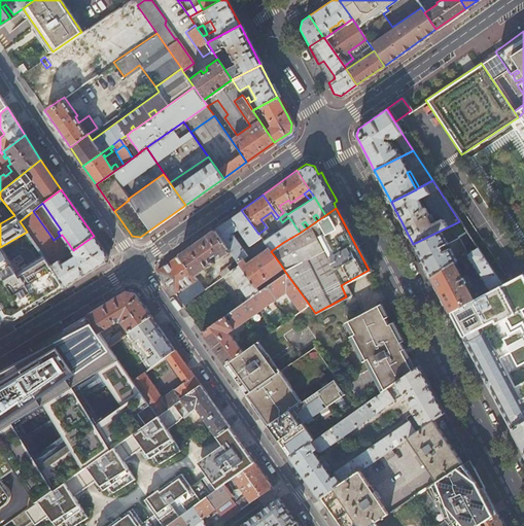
[(248,244),(259,236),(258,234),(241,210),(213,229),(229,250),(235,258),(238,264),(254,286),(282,267),(271,251),(268,246),(245,261),(242,257),(246,254),(230,232),(236,228),(248,244)]
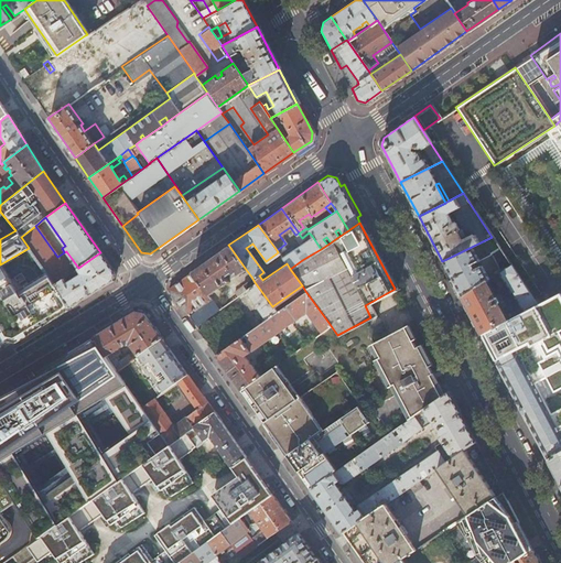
[(35,226),(21,237),(29,248),(46,272),(54,284),(62,279),(69,273),(64,266),(57,257),(35,226)]
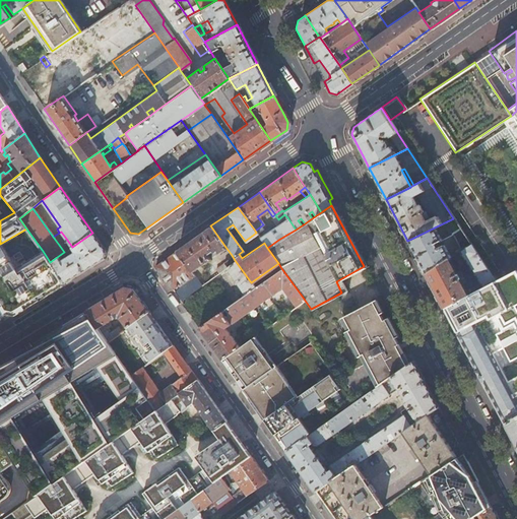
[(259,237),(264,243),(267,248),(278,240),(276,236),(280,233),(283,237),(296,230),(287,217),(259,237)]
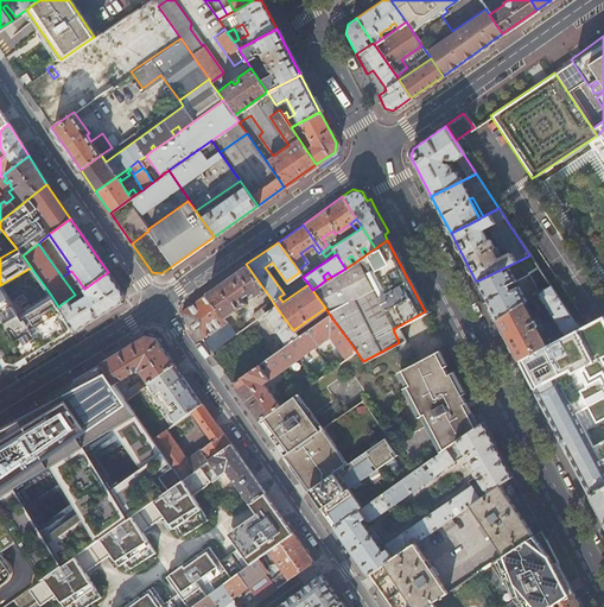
[(476,282),(495,318),(522,301),(525,299),(517,286),(513,289),(512,288),(509,285),(509,284),(512,283),(513,284),(516,283),(515,280),(527,273),(536,291),(548,284),(529,255),(476,282)]
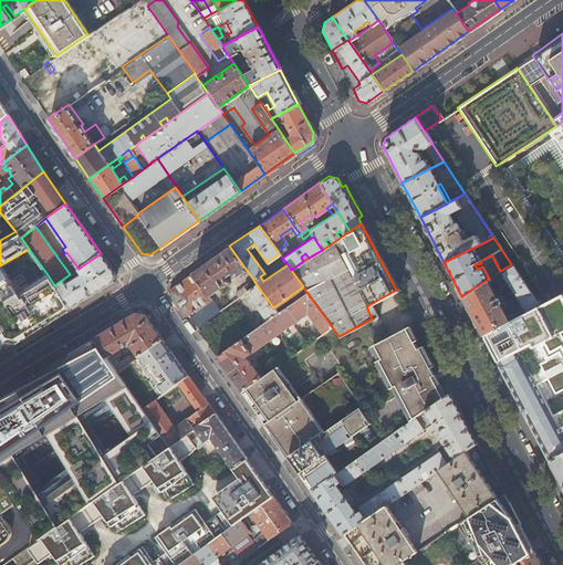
[(246,269),(229,246),(167,290),(185,314),(201,303),(204,305),(206,303),(205,301),(209,297),(207,295),(227,281),(225,276),(227,275),(229,278),(232,275),(232,274),(235,272),(237,274),(243,270),(244,271),(246,269)]
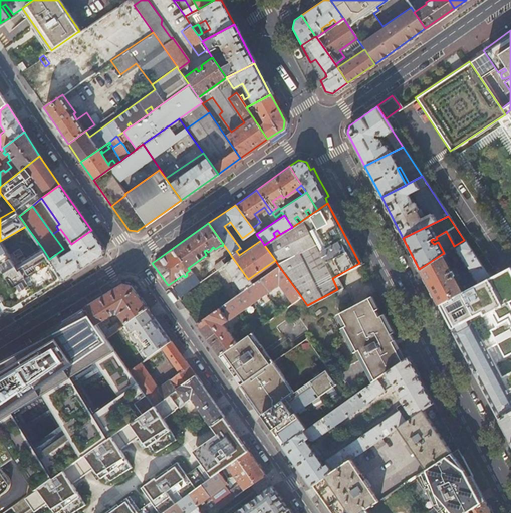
[(103,247),(91,230),(71,244),(70,244),(72,248),(72,251),(67,250),(66,251),(65,253),(59,257),(56,254),(49,259),(61,279),(102,255),(103,247)]
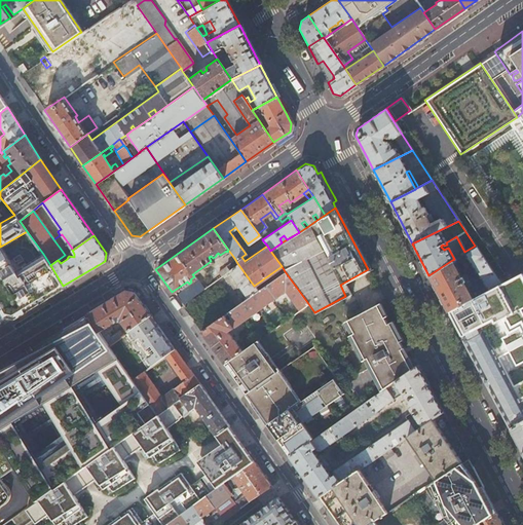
[(72,250),(73,250),(68,242),(60,248),(65,255),(72,250)]
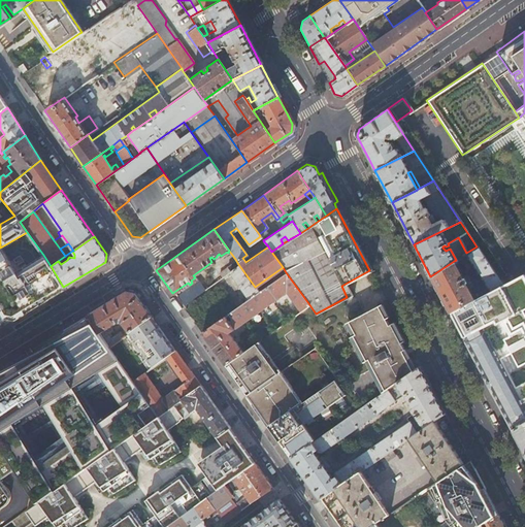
[(465,254),(490,291),(501,286),(477,246),(466,253),(465,254)]
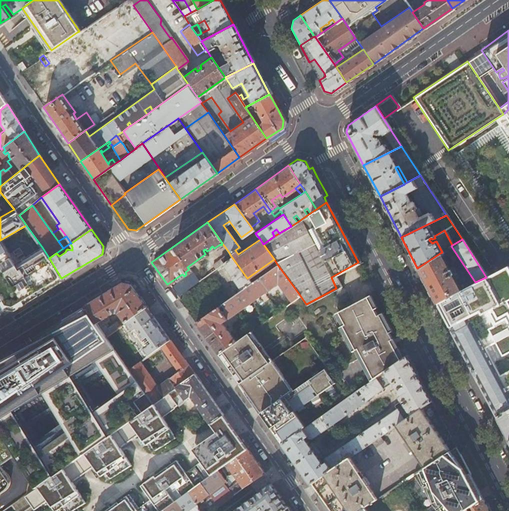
[(0,240),(0,302),(3,307),(11,308),(61,278),(49,258),(42,247),(15,264),(0,240)]
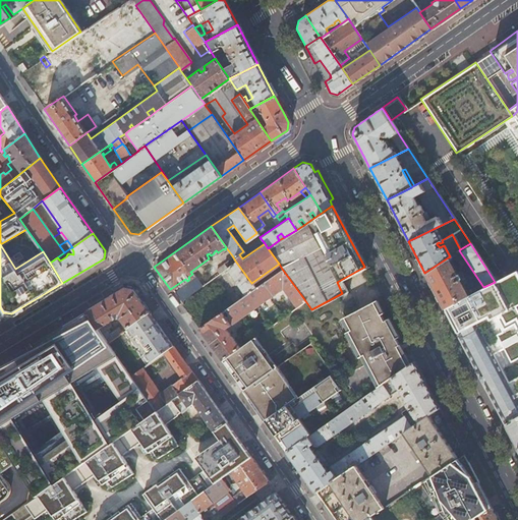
[(225,268),(235,261),(232,255),(222,263),(215,269),(218,273),(225,268)]
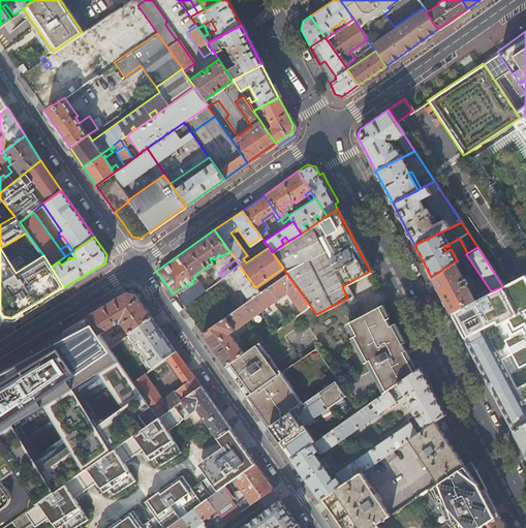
[(431,277),(450,313),(474,300),(468,288),(472,285),(467,277),(464,279),(455,261),(431,277)]
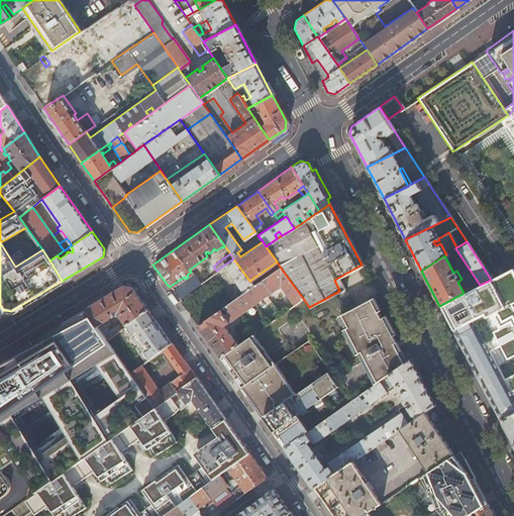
[(252,285),(249,281),(233,259),(223,266),(242,293),(252,285)]
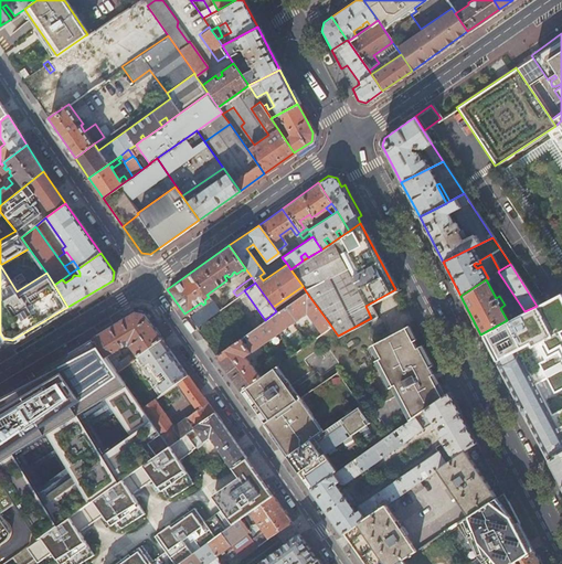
[(330,325),(306,291),(276,311),(265,320),(253,328),(214,355),(240,390),(258,376),(244,354),(306,311),(320,331),(330,325)]
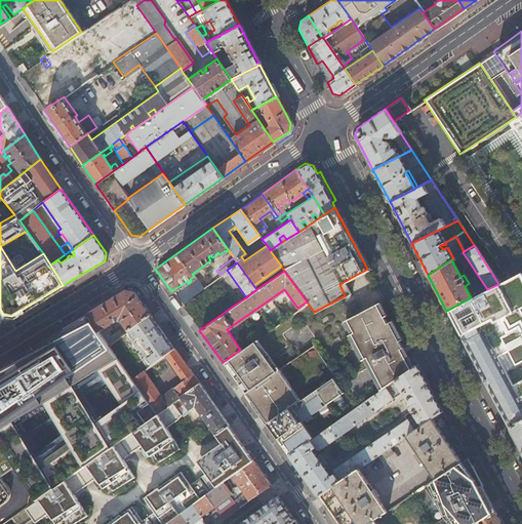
[(196,279),(174,294),(181,304),(202,287),(196,279)]
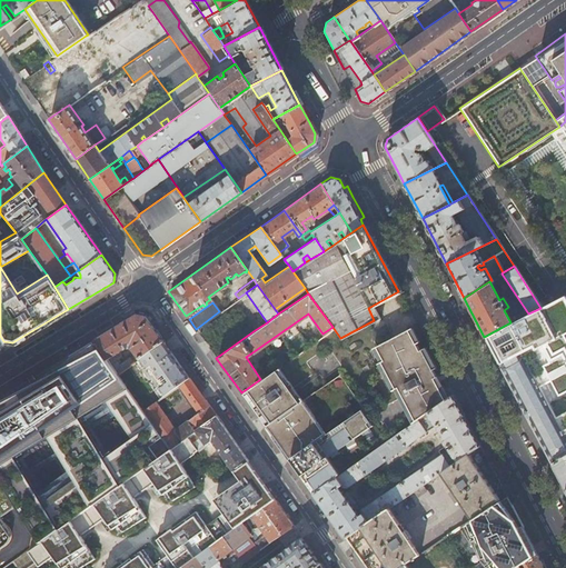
[(484,337),(499,365),(520,355),(565,440),(565,330),(552,302),(540,308),(528,314),(510,322),(484,337)]
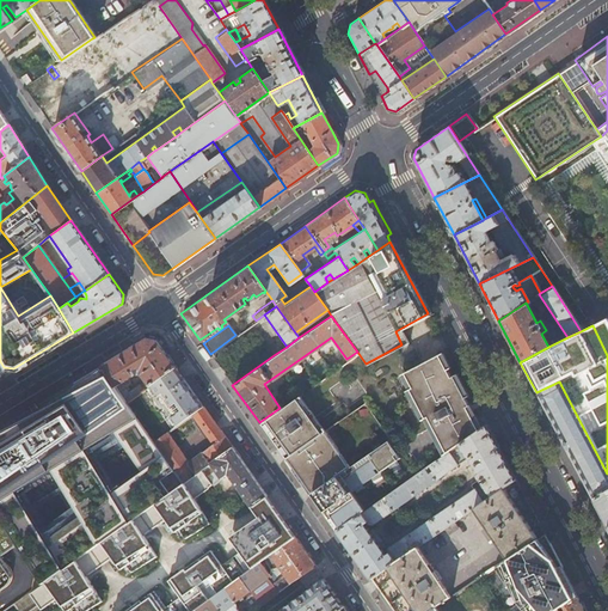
[(147,385),(173,366),(154,338),(146,337),(99,366),(114,386),(117,384),(133,374),(134,376),(137,372),(147,385)]
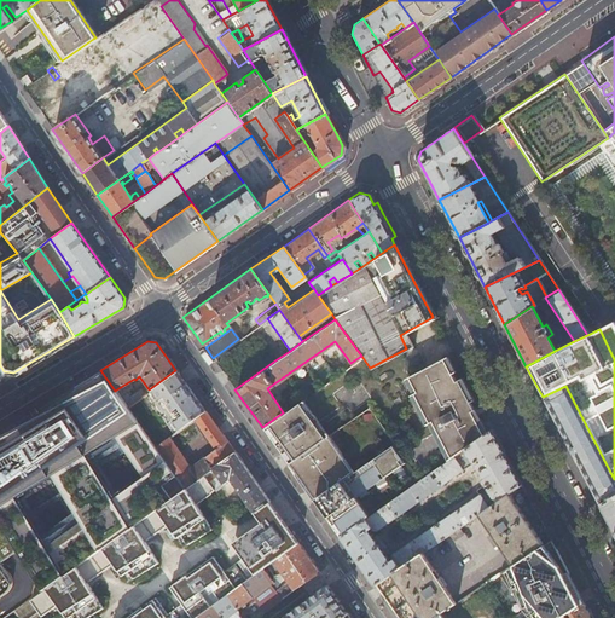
[(447,356),(442,358),(451,373),(456,370),(447,356)]
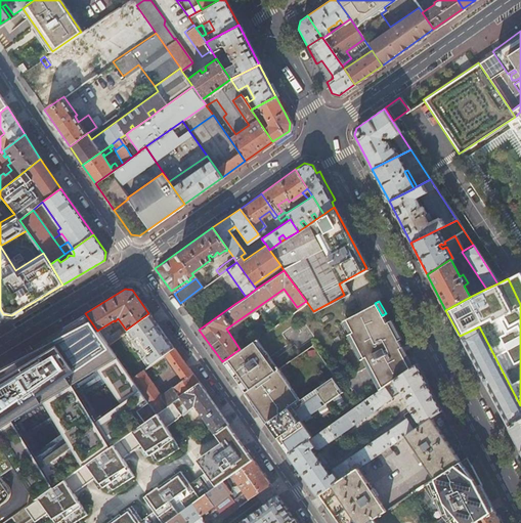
[(380,388),(409,367),(398,348),(401,347),(398,340),(388,321),(386,322),(382,315),(375,303),(345,319),(351,332),(349,334),(362,358),(364,357),(380,388)]
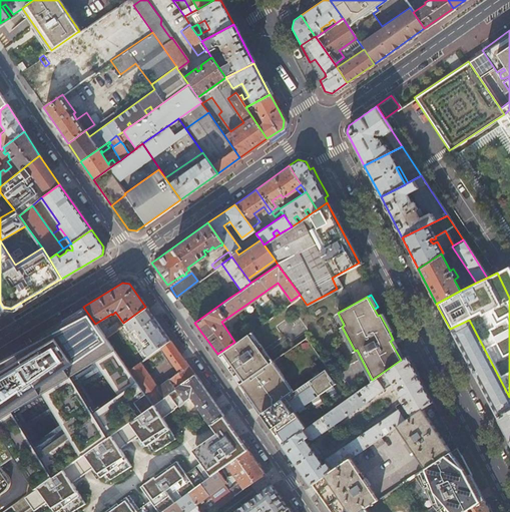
[(132,378),(127,370),(109,344),(104,337),(97,327),(95,324),(83,307),(0,357),(0,434),(13,455),(34,488),(151,405),(150,404),(132,378)]
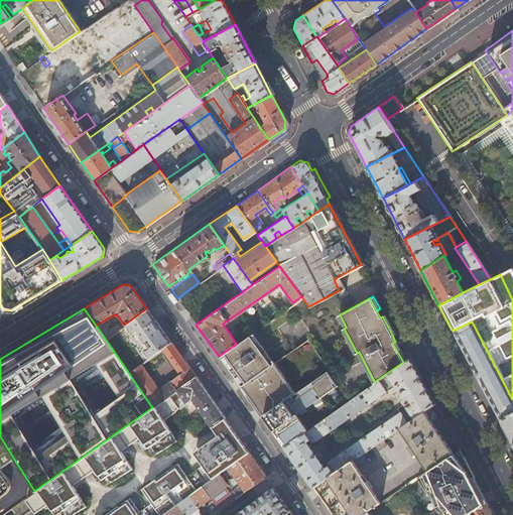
[(161,350),(170,343),(146,308),(124,325),(129,332),(126,334),(133,344),(136,342),(147,359),(155,353),(157,352),(161,350)]
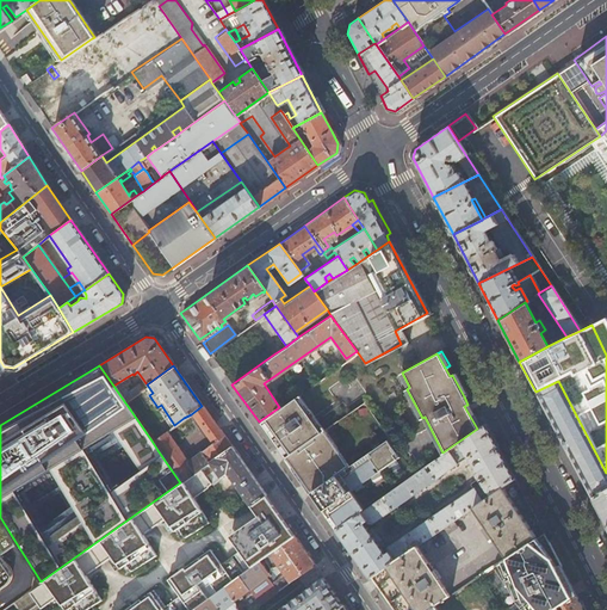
[(398,375),(406,389),(407,389),(409,387),(402,373),(398,375)]
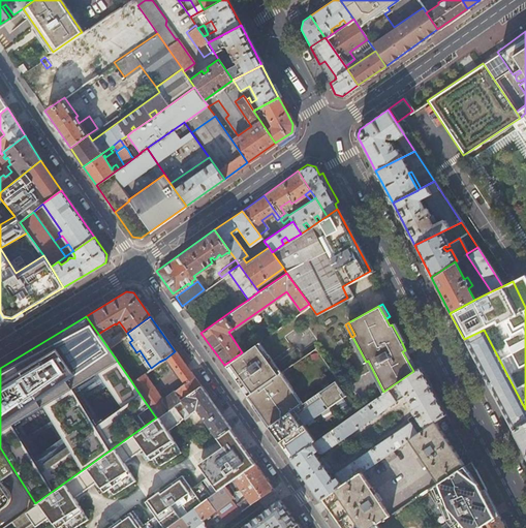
[(392,324),(402,343),(406,341),(396,322),(392,324)]
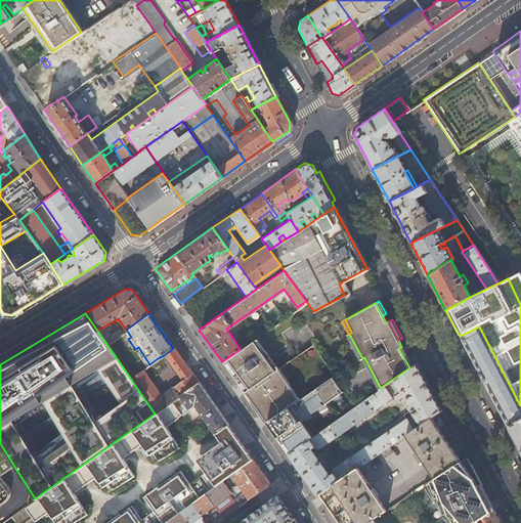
[(520,418),(520,405),(479,327),(460,336),(507,427),(520,418)]
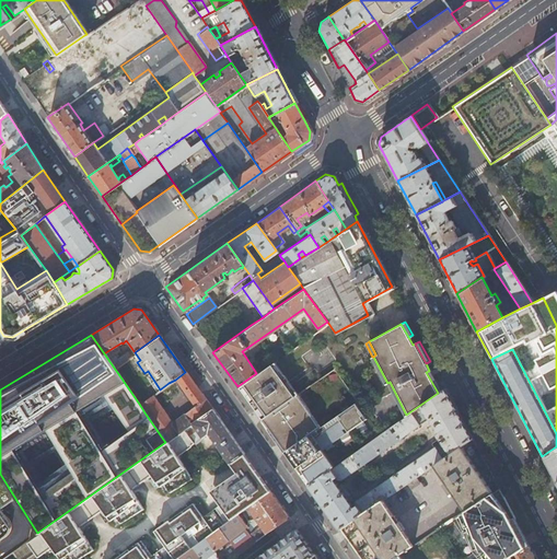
[(106,357),(114,368),(129,357),(125,351),(115,358),(113,353),(109,354),(106,357)]
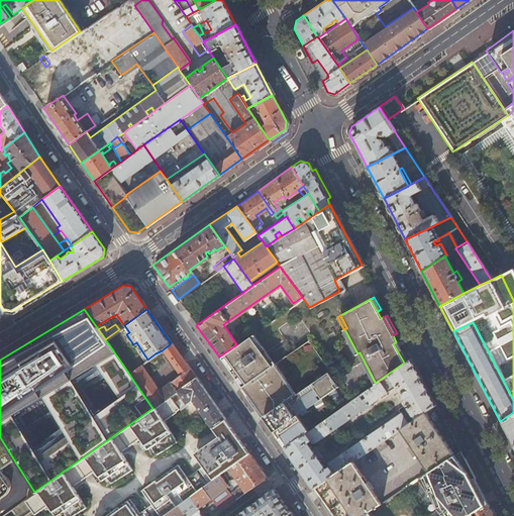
[(354,355),(356,353),(357,353),(344,329),(343,329),(341,330),(354,355)]
